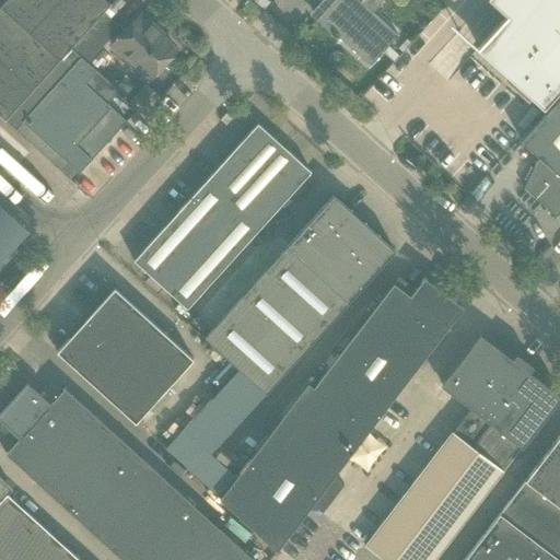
[(6,0),(0,7),(0,11),(27,36),(60,0),(6,0)]
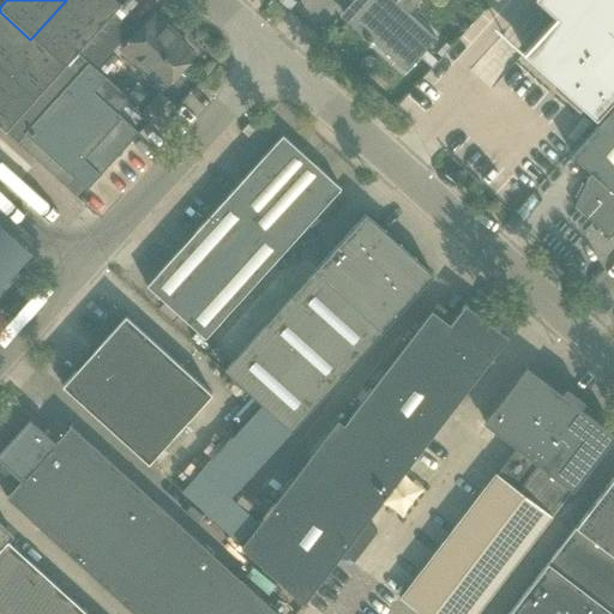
[(66,0),(30,40),(62,70),(77,53),(113,13),(120,5),(114,0),(66,0)]
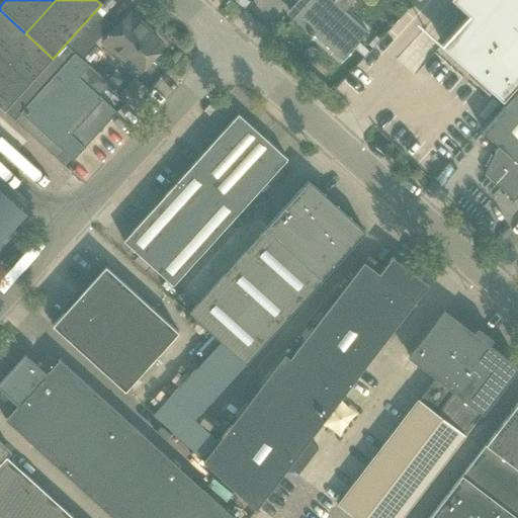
[(308,0),(293,17),(310,31),(308,33),(312,37),(314,34),(342,62),(353,49),(367,32),(344,12),(350,6),(349,0),(308,0)]
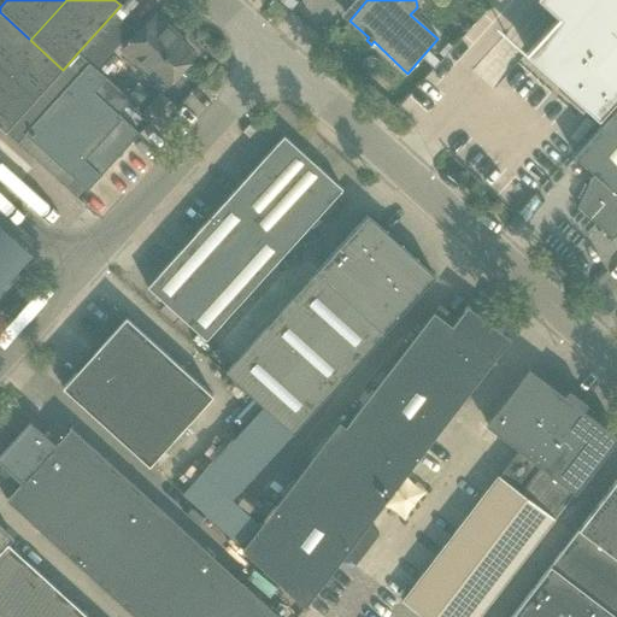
[(616,0),(538,0),(558,18),(528,52),(559,81),(554,87),(564,95),(582,111),(587,106),(600,119),(616,101),(616,100),(616,0)]
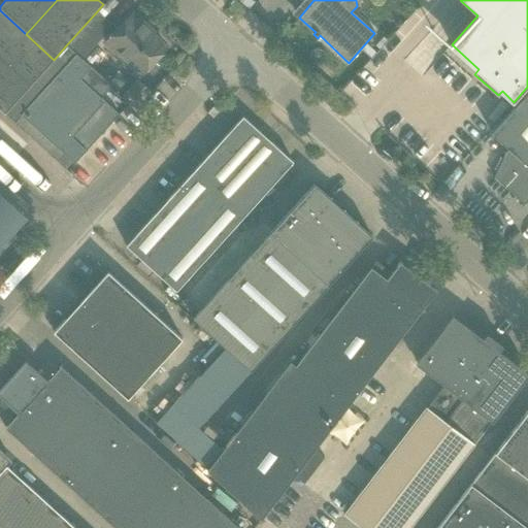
[(54,60),(26,34),(0,10),(0,58),(30,86),(54,60)]
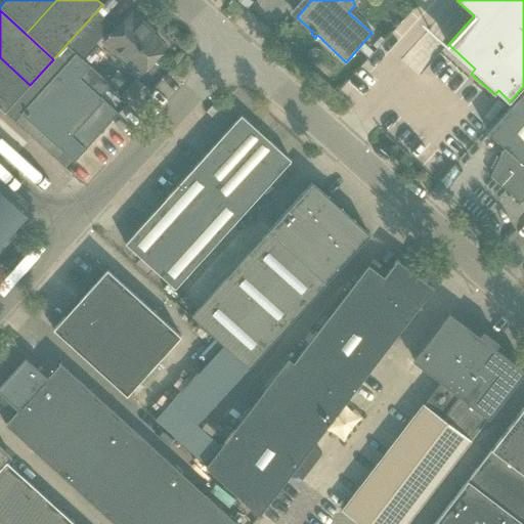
[(116,31),(96,11),(66,45),(82,59),(104,35),(108,38),(104,43),(139,75),(164,47),(150,35),(153,33),(131,13),(116,31)]
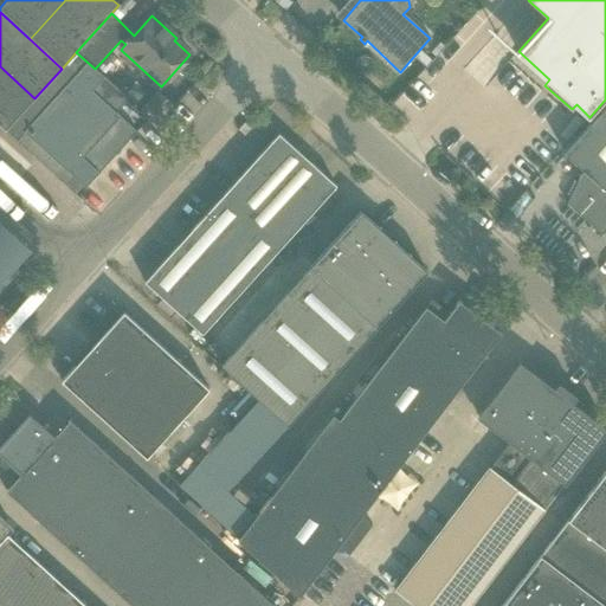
[(121,149),(136,131),(115,113),(128,98),(95,69),(76,52),(62,69),(34,98),(5,130),(17,141),(25,133),(85,187),(115,155),(117,155),(121,152),(121,149)]
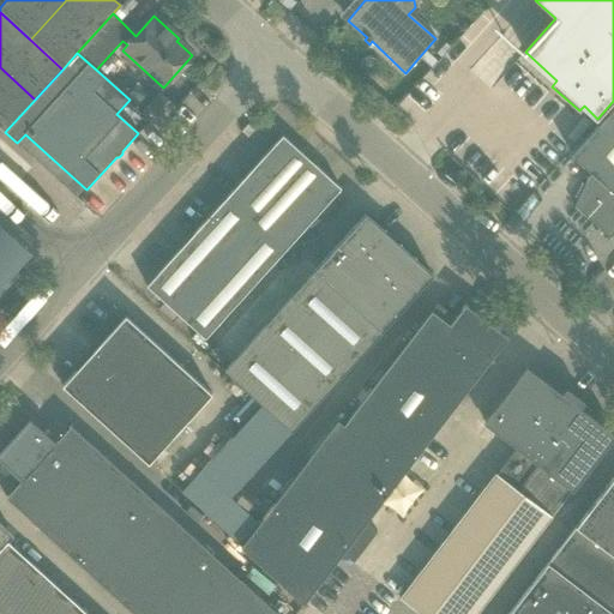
[(0,127),(5,132),(35,100),(0,67),(0,127)]
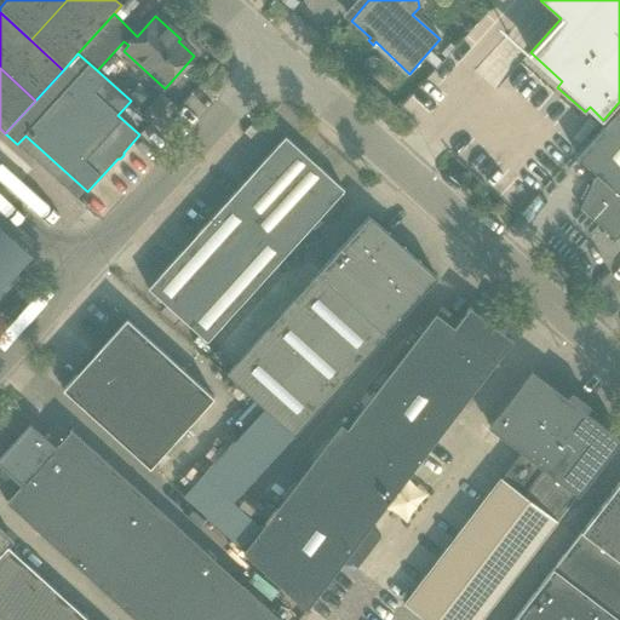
[(597,225),(619,199),(619,108),(577,158),(596,176),(579,208),(597,225)]
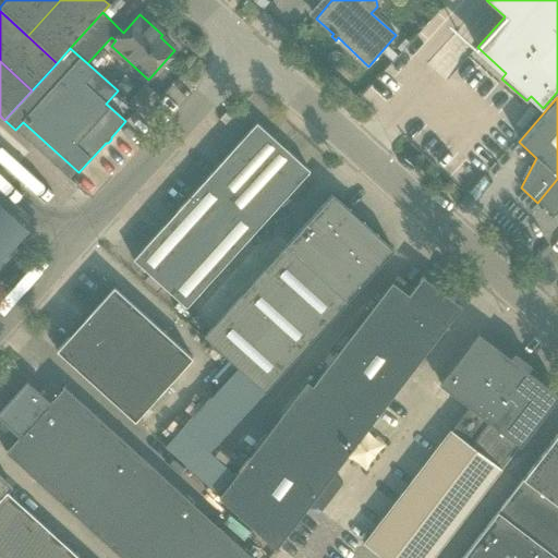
[(186,308),(310,171),(256,123),(133,259),(186,308)]
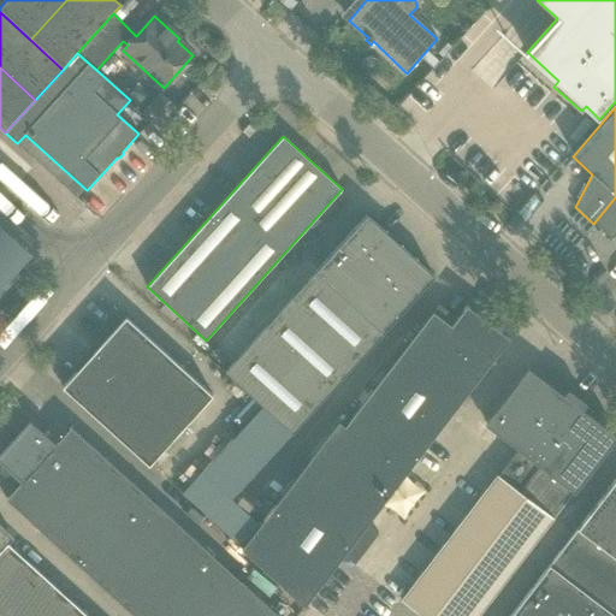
[(615,197),(593,224),(611,240),(615,236),(615,197)]
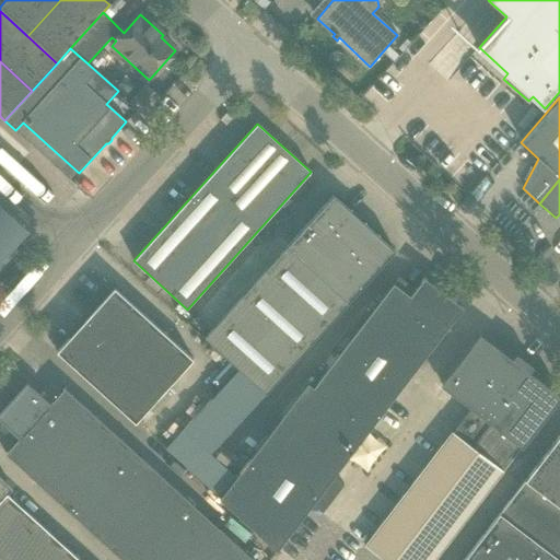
[(266,395),(380,268),(395,252),(333,196),(205,338),(266,395)]
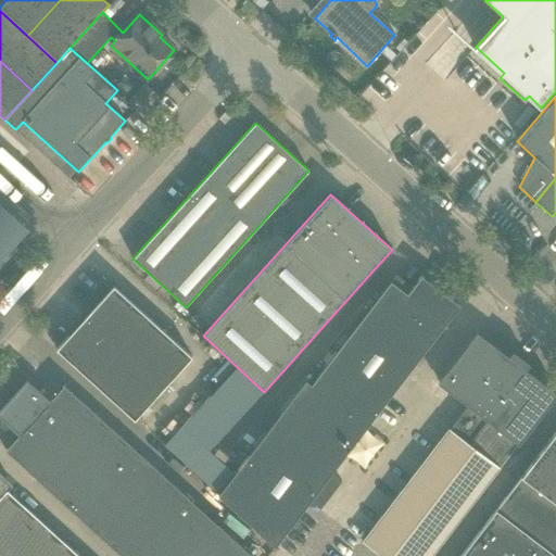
[(0,256),(0,255),(0,254),(24,228),(0,206),(0,256)]
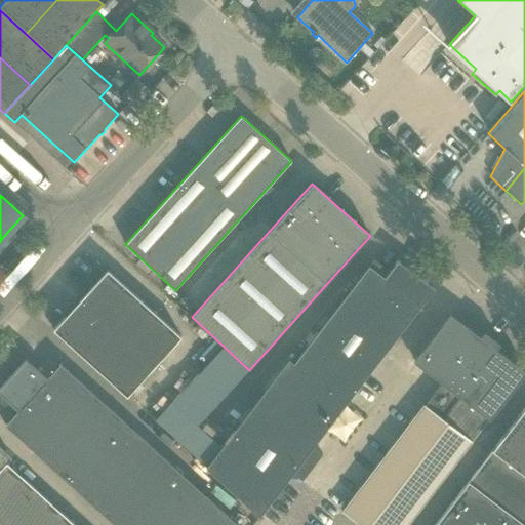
[(434,288),(397,260),(385,277),(368,266),(293,363),(288,359),(205,468),(259,517),(434,288)]
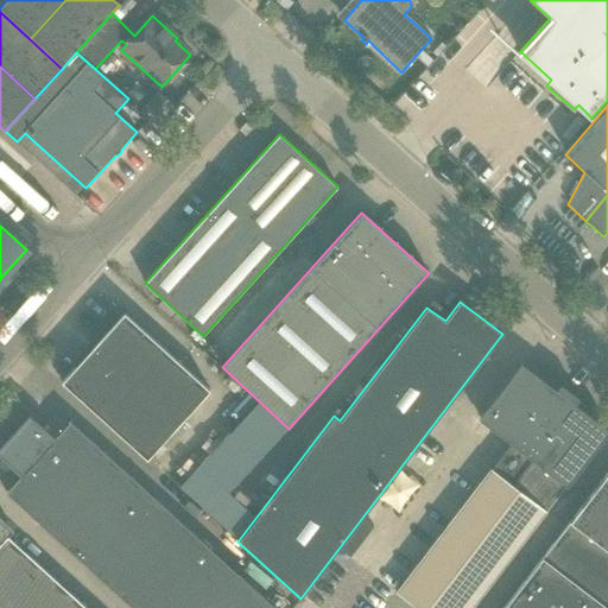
[(147,461),(210,392),(124,314),(61,382),(147,461)]
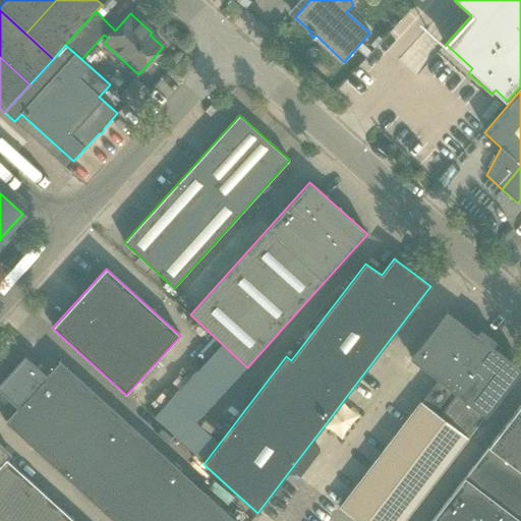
[(437,379),(340,508),(356,520),(403,520),(489,410),(509,386),(520,369),(520,368),(493,347),(497,342),(480,330),(476,335),(447,312),(435,329),(410,359),(437,379)]
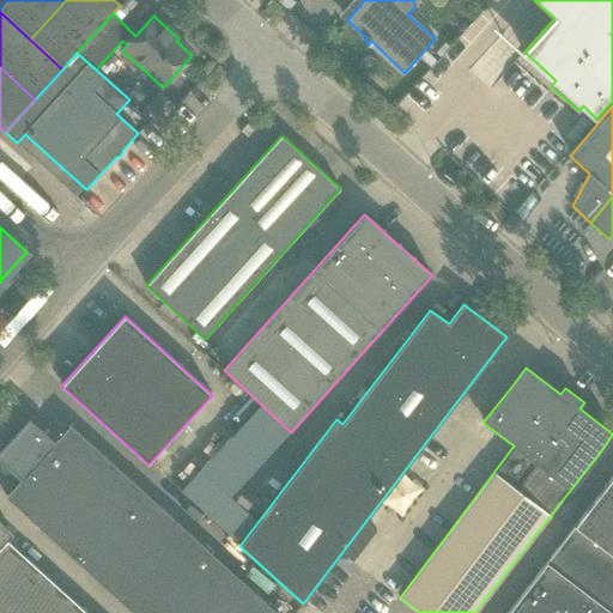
[(54,443),(29,422),(13,438),(92,511),(125,475),(70,425),(54,443)]
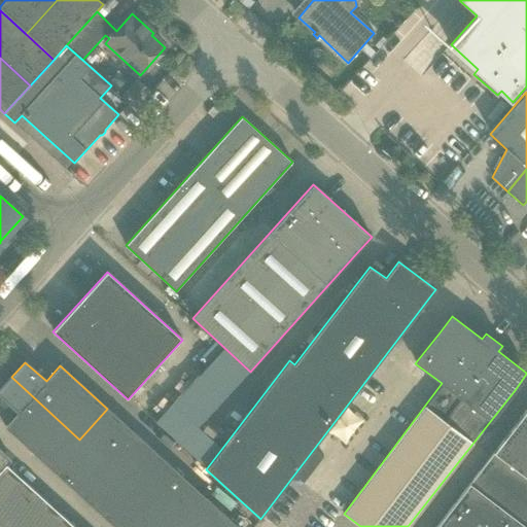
[(173,431),(204,380),(190,372),(160,423),(173,431)]
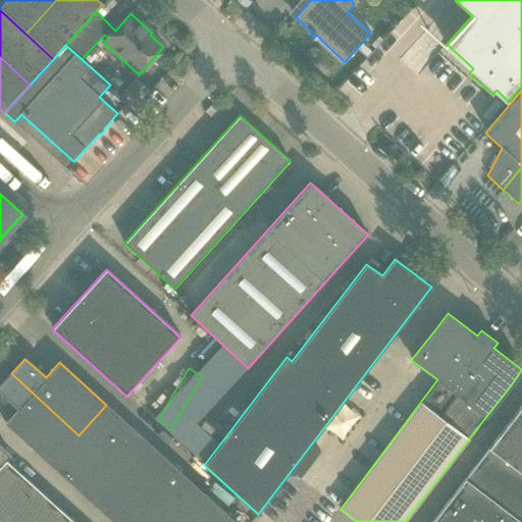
[(79,435),(11,373),(0,385),(0,390),(18,408),(5,423),(114,521),(132,521),(178,471),(106,405),(79,435)]
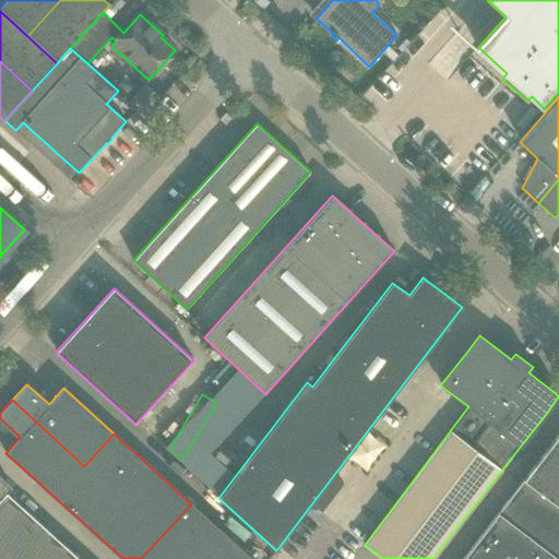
[(558,433),(525,478),(558,504),(558,433)]
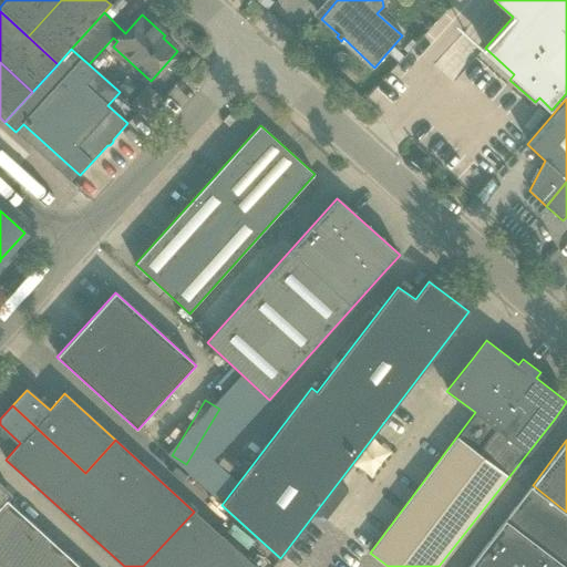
[(0,542),(28,566),(81,566),(8,501),(12,495),(0,484),(0,542)]
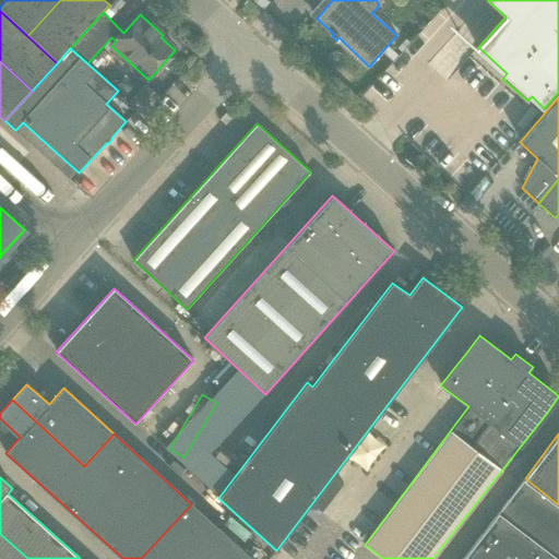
[(558,558),(558,504),(525,478),(462,558),(558,558)]
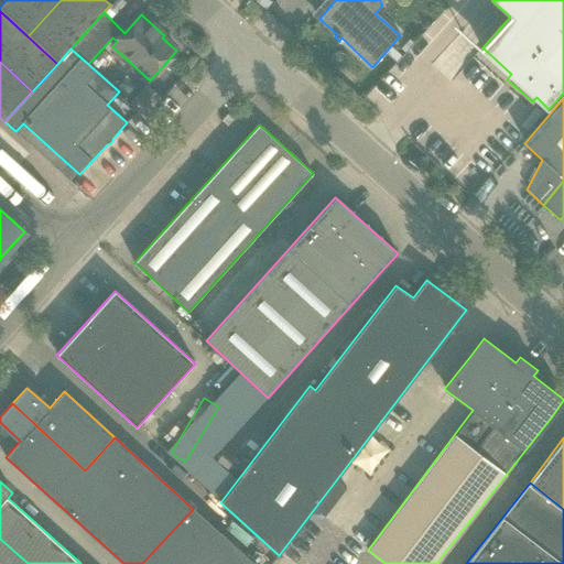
[(255,563),(193,509),(142,563),(255,563)]
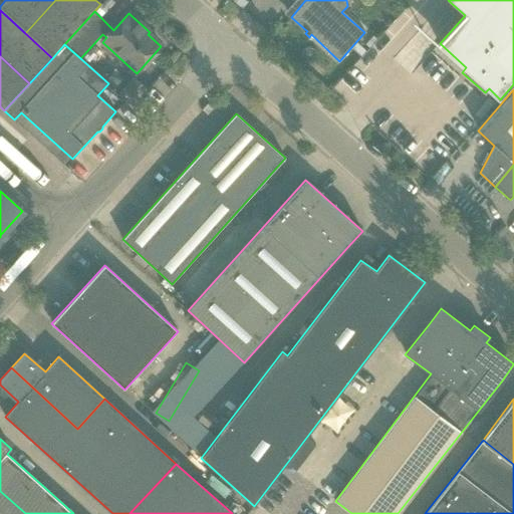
[(0,513),(25,513),(0,491),(0,513)]
